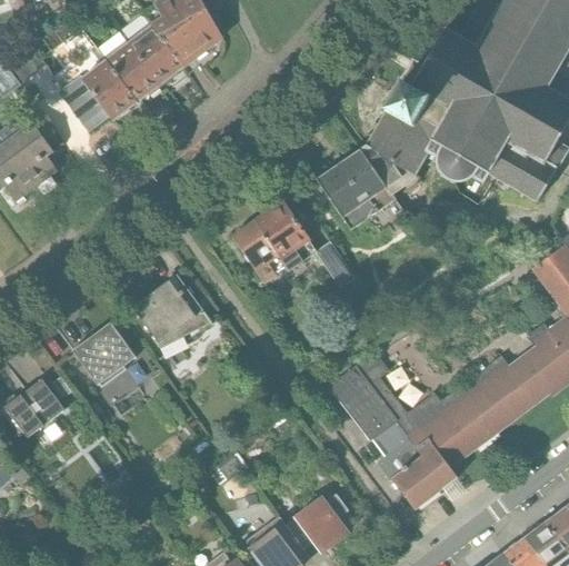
[(151,23),(163,40),(203,8),(199,0),(160,0),(155,3),(163,16),(151,23)]
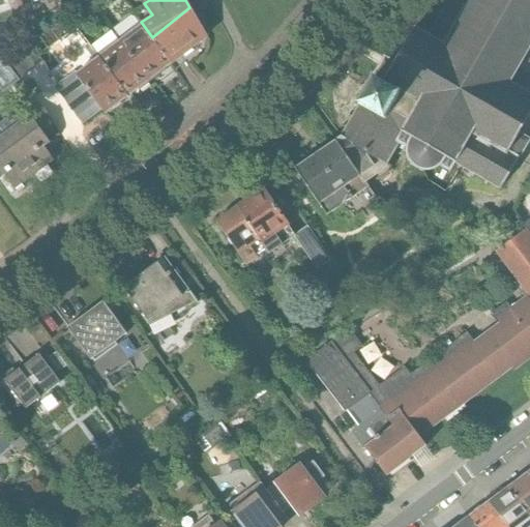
[(436,167),(440,165),(449,170),(454,162),(459,164),(458,164),(461,166),(462,165),(472,171),(472,172),(474,174),(474,173),(486,179),(486,180),(488,181),(488,180),(499,186),(499,187),(502,189),(529,140),(529,138),(521,133),(529,116),(529,92),(527,91),(529,85),(529,0),(448,0),(441,15),(440,13),(438,18),(439,18),(429,34),(416,26),(395,61),(385,55),(357,104),(360,106),(354,115),(351,114),(350,116),(352,118),(348,125),(345,123),(344,126),(347,127),(343,136),(296,168),(327,213),(344,202),(354,216),(379,199),(369,185),(370,184),(366,180),(384,169),(400,142),(407,145),(406,149),(408,158),(411,163),(413,165),(418,168),(424,169),(429,169),(434,168),(436,167)]
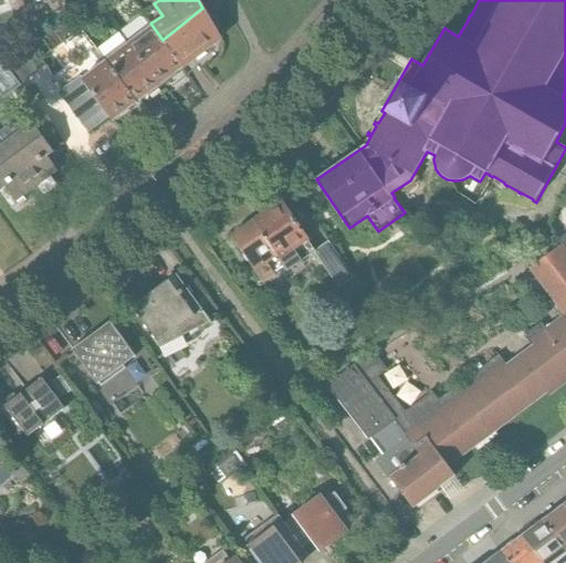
[(63,23),(72,19),(67,4),(58,8),(63,23)]
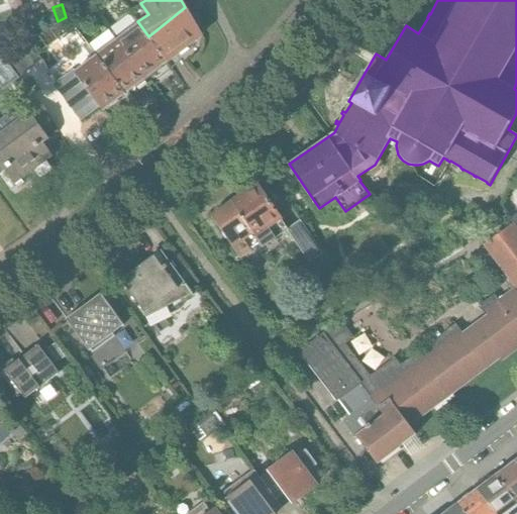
[(148,36),(166,61),(201,34),(185,7),(148,36)]
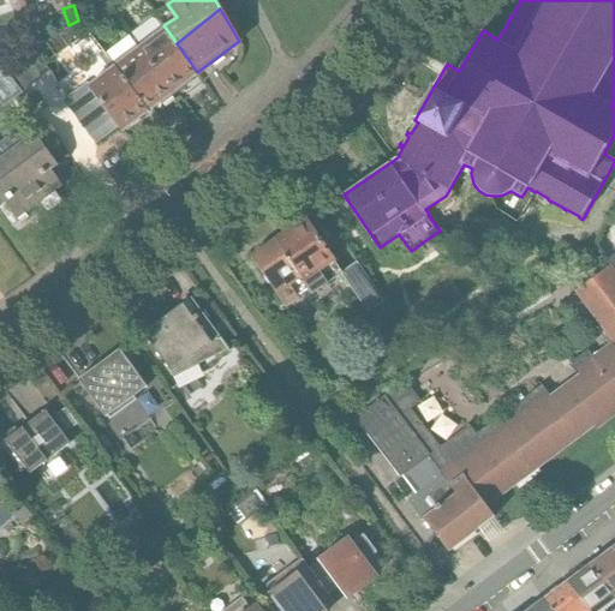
[(197,72),(177,43),(163,25),(139,43),(174,89),(197,72)]
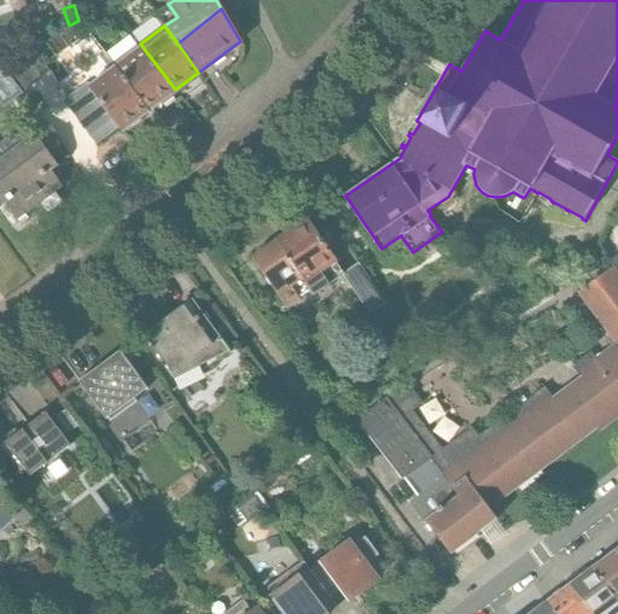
[(149,110),(175,89),(140,44),(121,59),(105,39),(99,42),(115,63),(149,110)]
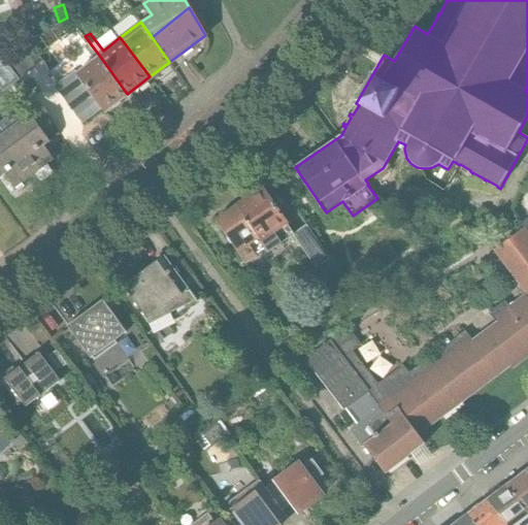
[(34,67),(44,59),(29,38),(17,45),(34,67)]
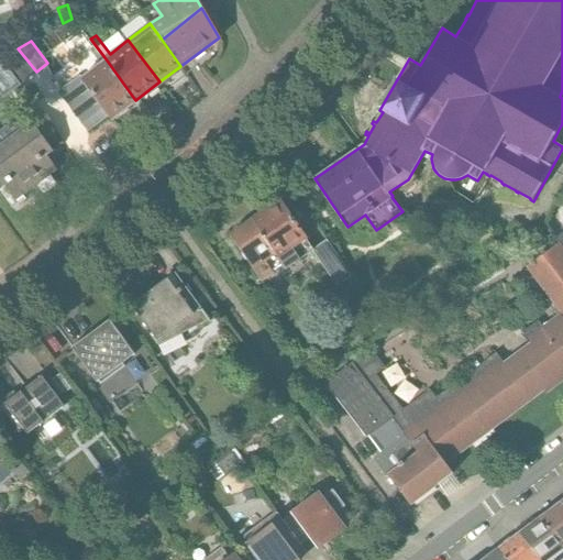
[(33,73),(15,48),(1,57),(20,83),(33,73)]
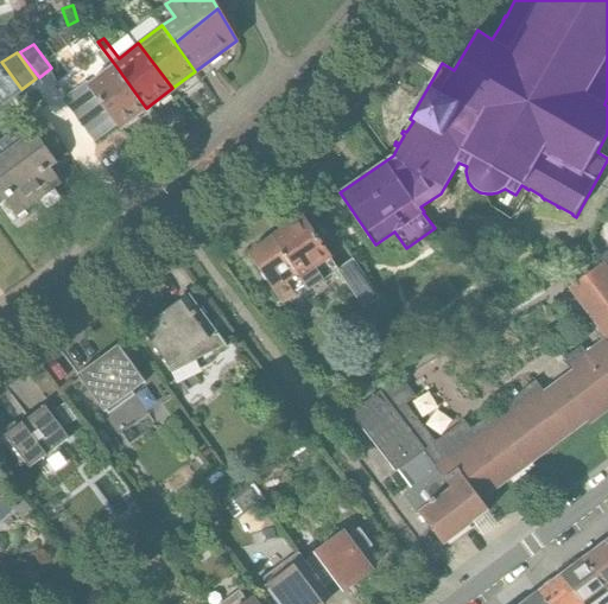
[(113,62),(86,82),(84,81),(63,96),(74,110),(95,94),(107,108),(118,122),(121,127),(146,108),(113,62)]
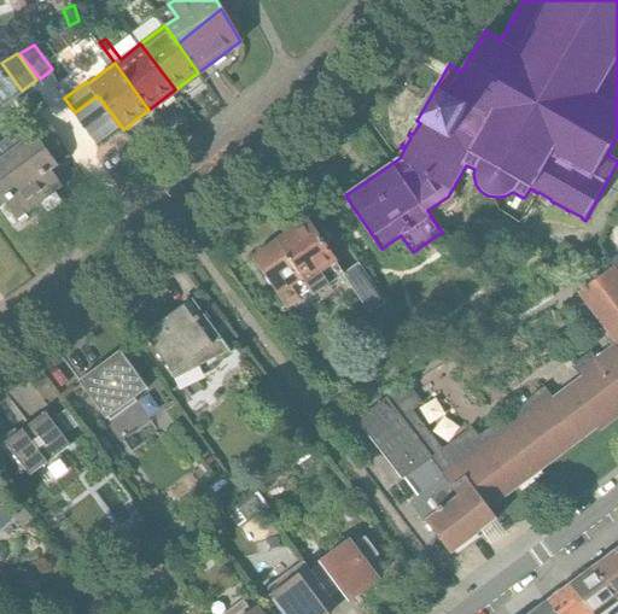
[(75,112),(86,127),(109,110),(97,95),(75,112)]
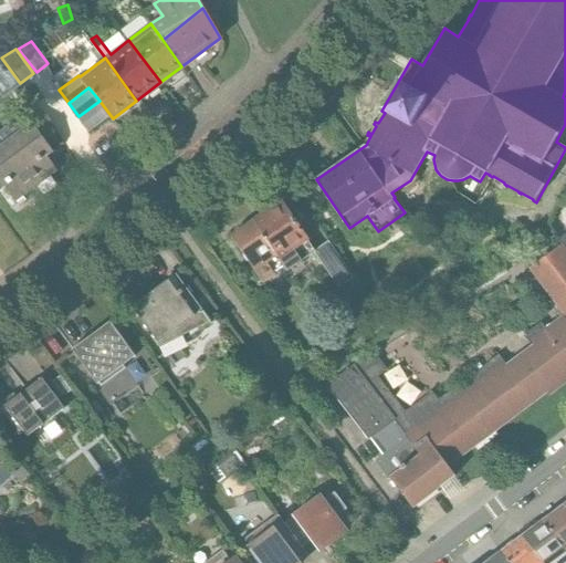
[(79,116),(88,129),(109,114),(100,101),(79,116)]
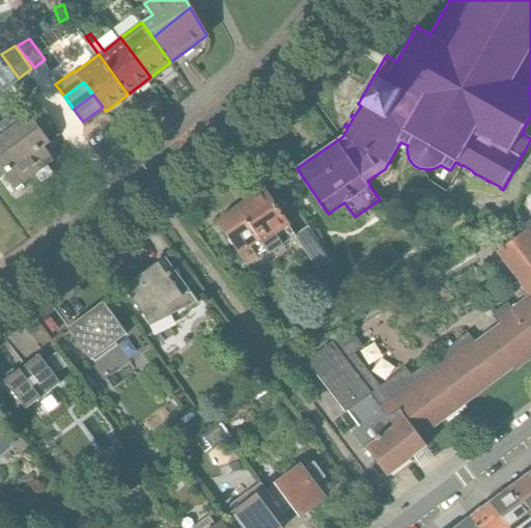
[(4,131),(34,172),(54,158),(45,144),(50,140),(30,112),(4,131)]
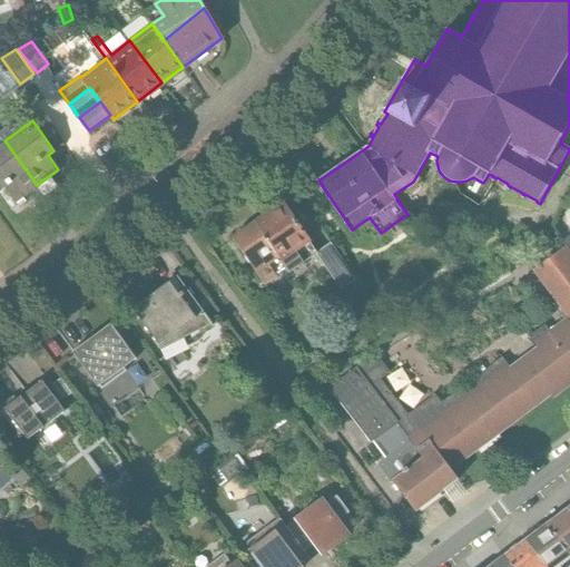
[(16,201),(37,185),(5,140),(0,144),(0,189),(5,186),(16,201)]
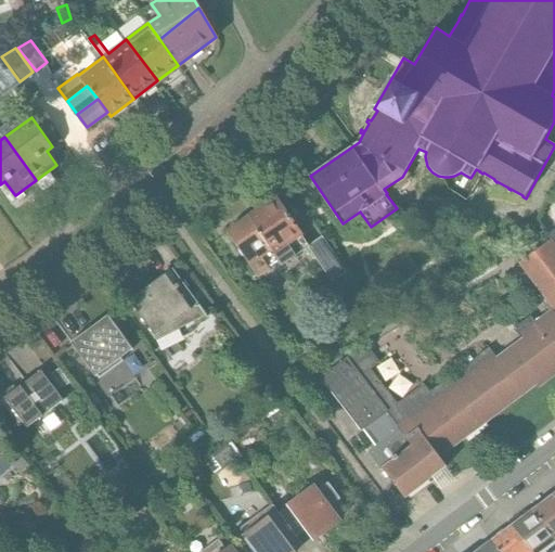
[(283,264),(310,245),(308,242),(276,196),(250,214),(279,256),(283,264)]
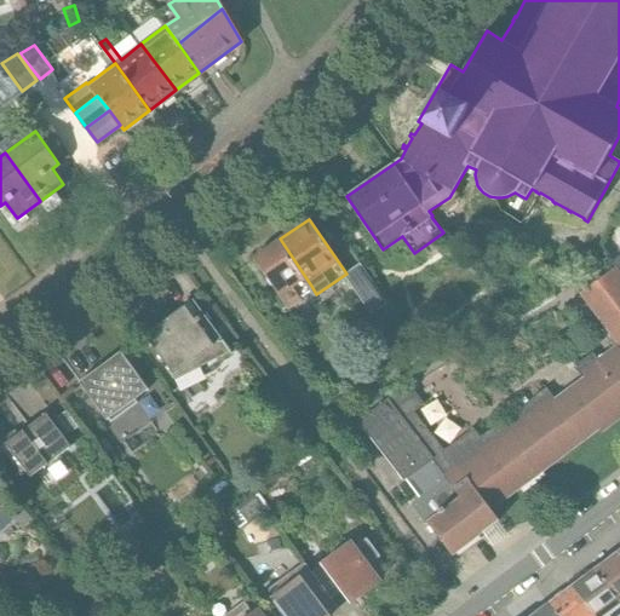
[(299,294),(311,286),(280,239),(253,257),(288,308),(299,300),(302,298),(299,294)]
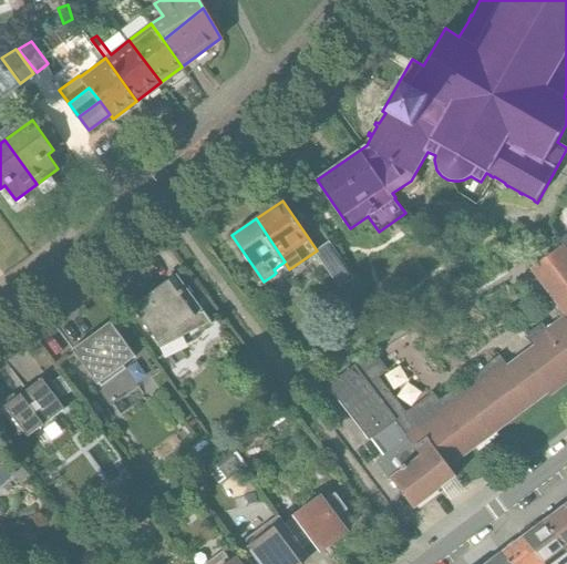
[(328,237),(315,247),(317,250),(339,284),(353,275),(328,237)]
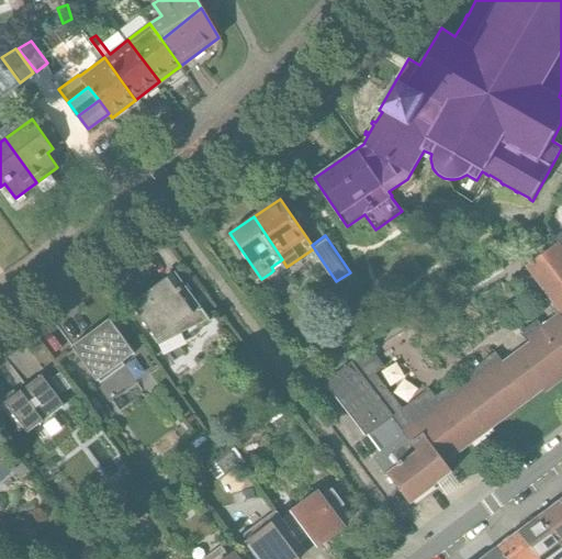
[(561,245),(558,239),(525,265),(559,311),(541,324),(538,317),(521,330),(526,335),(525,336),(528,339),(503,359),(499,355),(475,372),(479,377),(441,405),(438,401),(413,421),(374,371),(384,365),(370,347),(373,345),(372,344),(324,380),(366,434),(393,415),(403,428),(401,429),(403,433),(372,456),(385,473),(388,472),(411,503),(452,471),(445,460),(542,387),(544,390),(561,377),(561,245)]
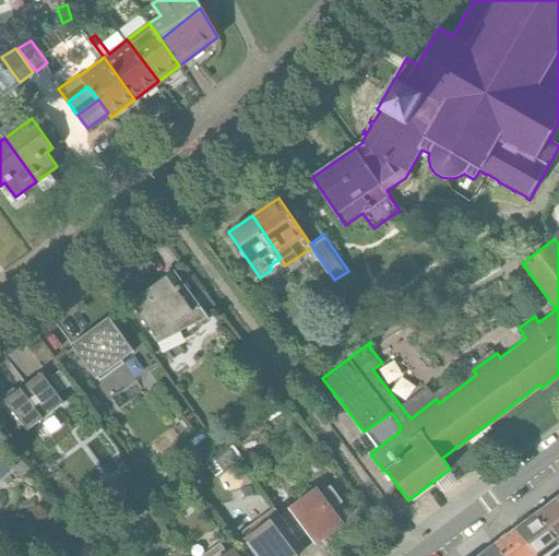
[(198,318),(205,312),(182,281),(175,286),(166,274),(130,300),(154,334),(162,329),(168,326),(176,323),(191,321),(198,318)]
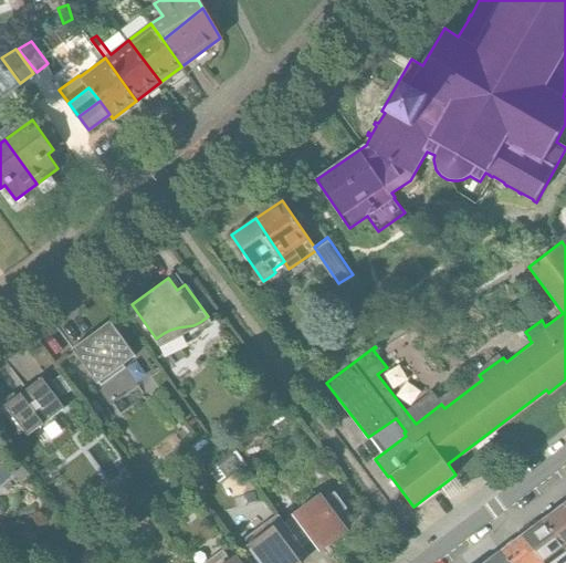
[(123,363),(135,354),(111,320),(72,347),(97,383),(98,382),(101,385),(126,366),(123,363)]
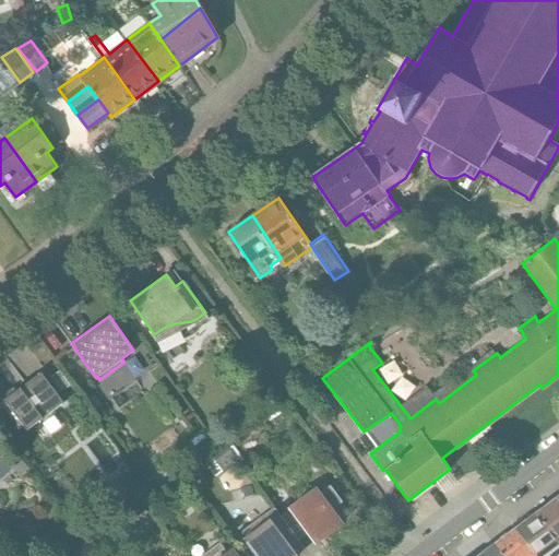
[(60,369),(54,374),(64,389),(71,383),(60,369)]
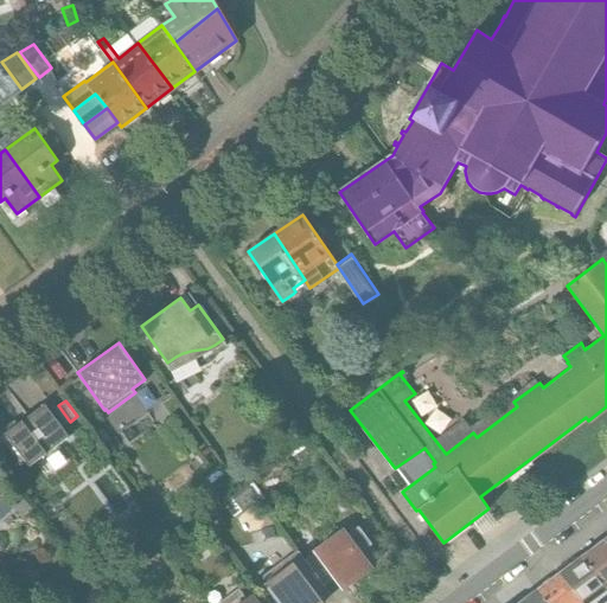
[(30,464),(70,435),(45,403),(29,415),(30,418),(25,422),(23,419),(18,423),(14,418),(0,429),(0,434),(21,463),(26,461),(30,464)]
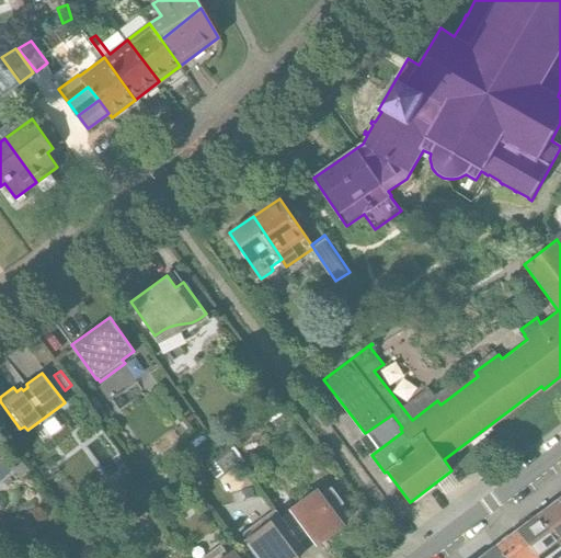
[(6,457),(0,462),(0,479),(14,467),(6,457)]
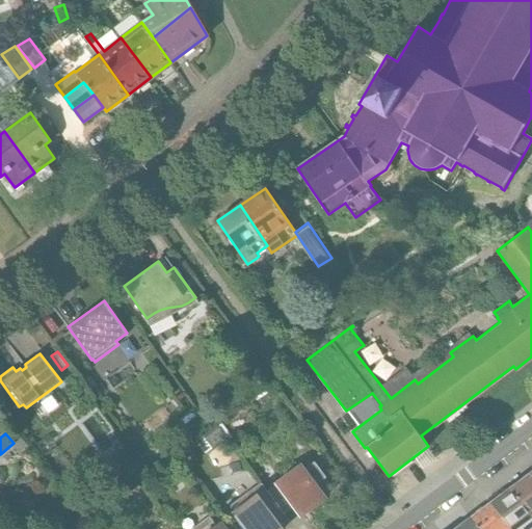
[(268,488),(286,511),(294,504),(301,514),(324,498),(314,484),(326,476),(315,460),(302,469),(299,465),(276,481),(277,481),(268,488)]
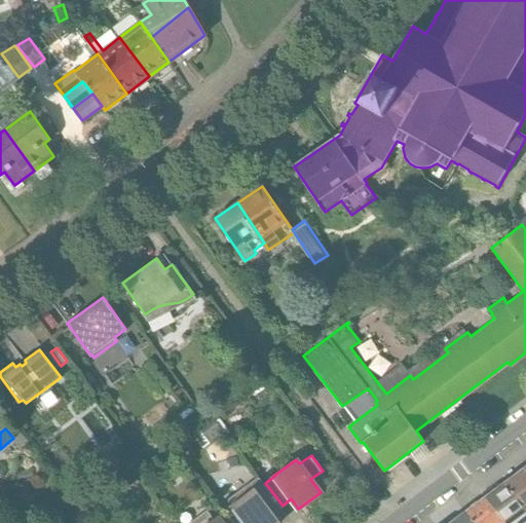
[(525,464),(505,480),(525,507),(525,464)]
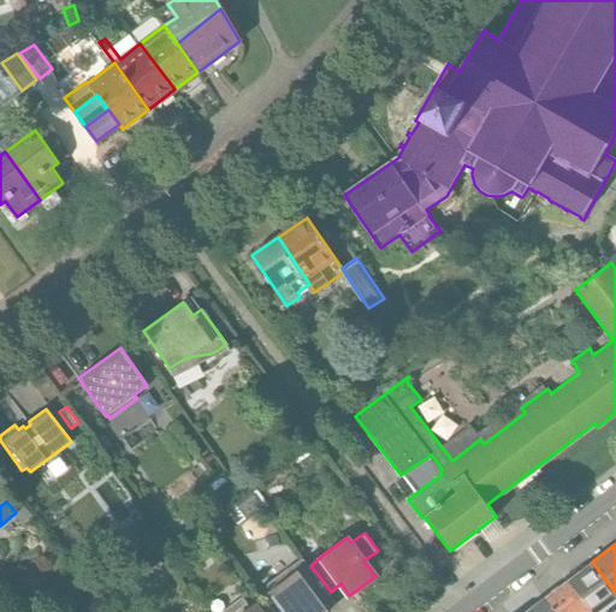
[(318,601),(331,592),(311,565),(309,566),(302,557),(266,583),(286,611),(326,611),(318,601)]
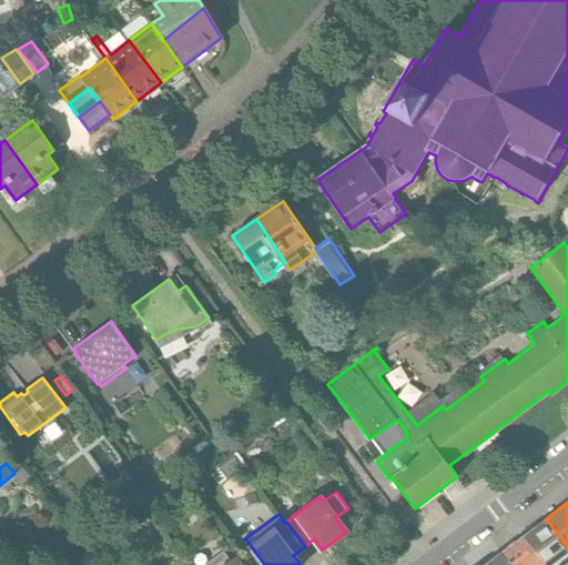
[(548,564),(549,564),(567,551),(567,547),(546,518),(526,534),(548,564)]
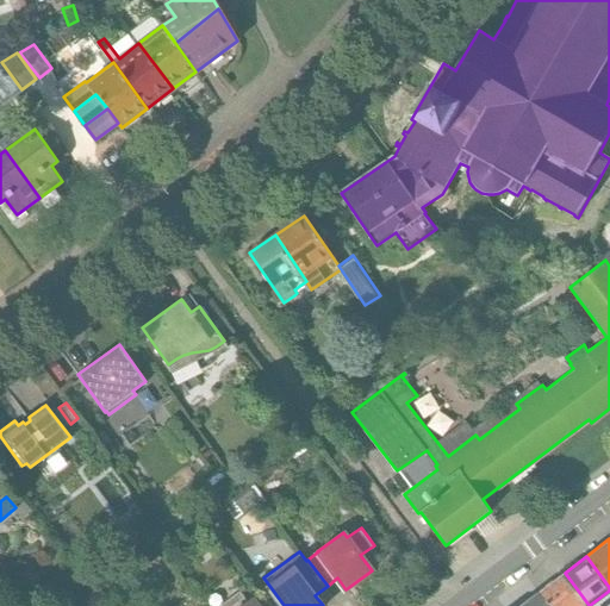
[(542,588),(554,605),(589,605),(565,573),(542,588)]
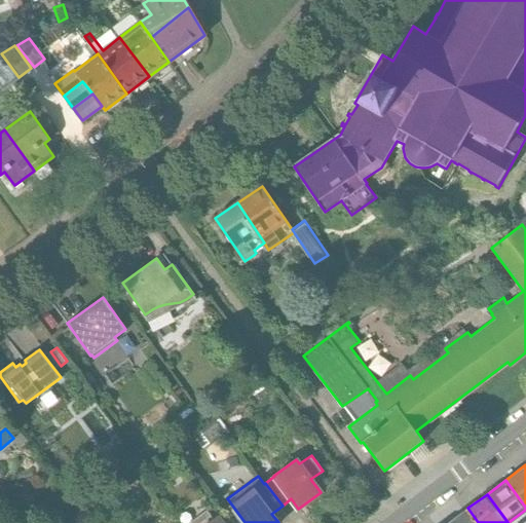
[(478,522),(467,508),(448,522),(478,522)]
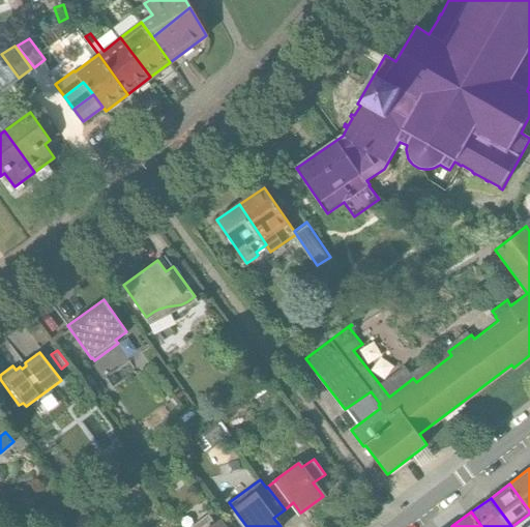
[(225,526),(221,521),(217,523),(208,513),(189,526),(225,526)]
